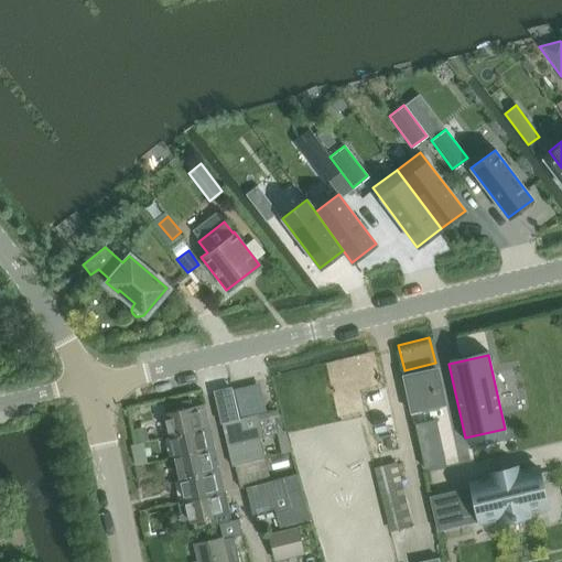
[(435,369),(401,376),(409,411),(443,403),(435,369)]
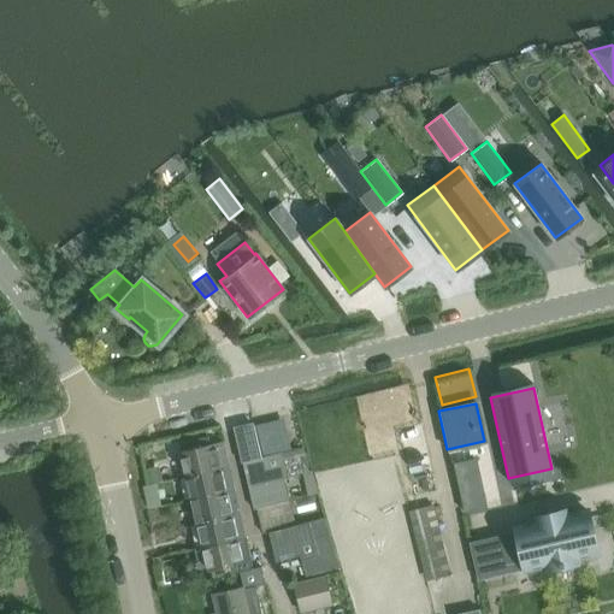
[(242,461),(260,458),(253,430),(236,434),(235,435),(242,461)]
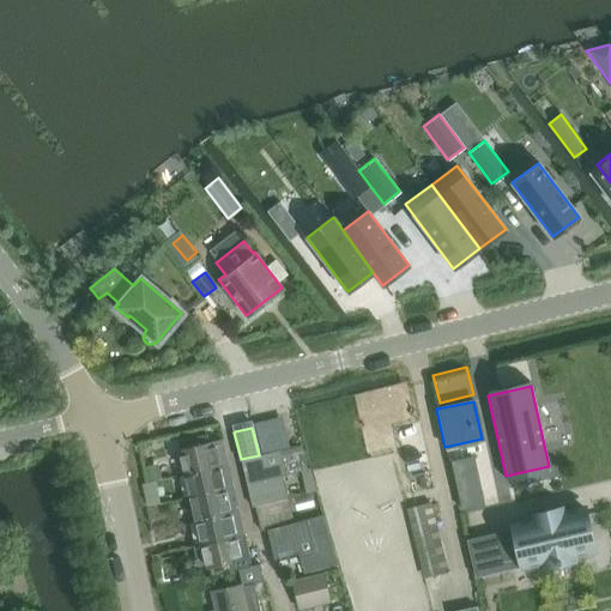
[(177,449),(183,473),(225,463),(221,440),(207,442),(206,433),(180,439),(182,448),(177,449)]
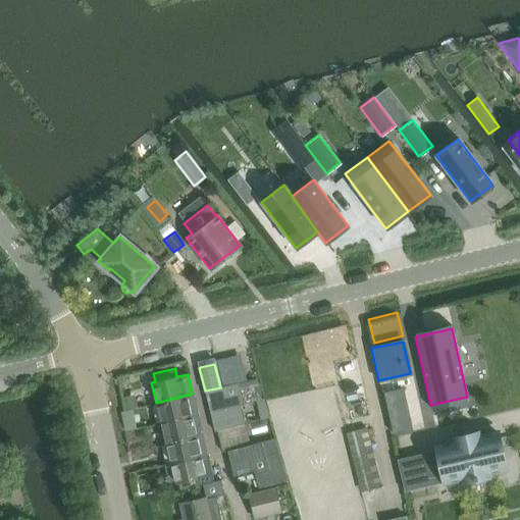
[(220,387),(205,391),(210,410),(223,408),(242,404),(237,384),(221,388),(220,387)]
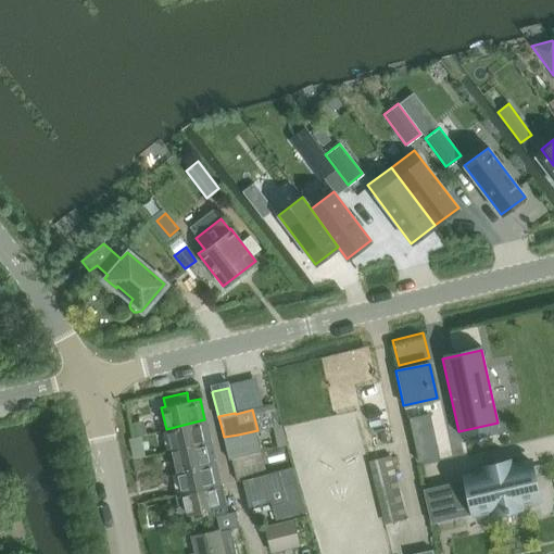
[(166,429),(171,449),(210,440),(204,419),(166,429)]
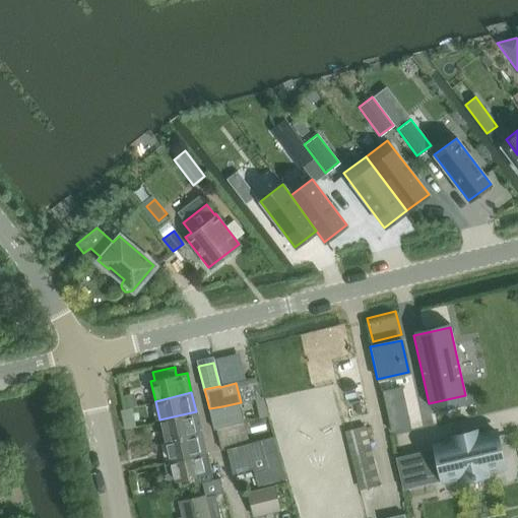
[(214,428),(232,424),(227,405),(222,406),(209,408),(214,428)]
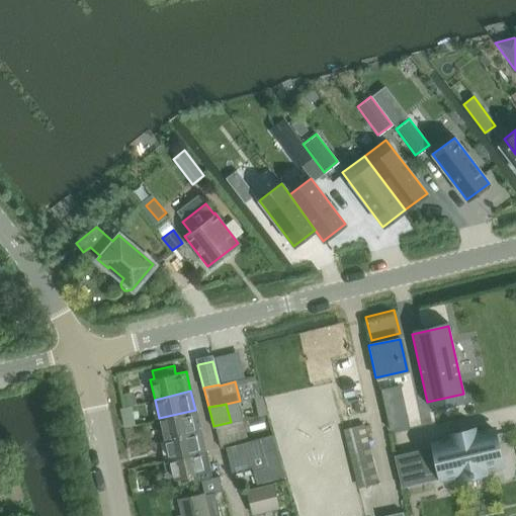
[(159,418),(163,436),(199,429),(195,410),(159,418)]
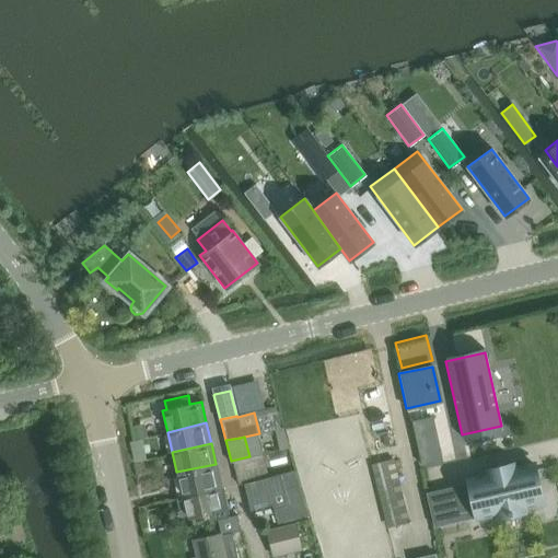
[(262,454),(250,456),(231,461),(231,462),(233,461),(239,483),(245,480),(245,481),(260,477),(266,476),(268,476),(263,455),(262,455),(262,454)]
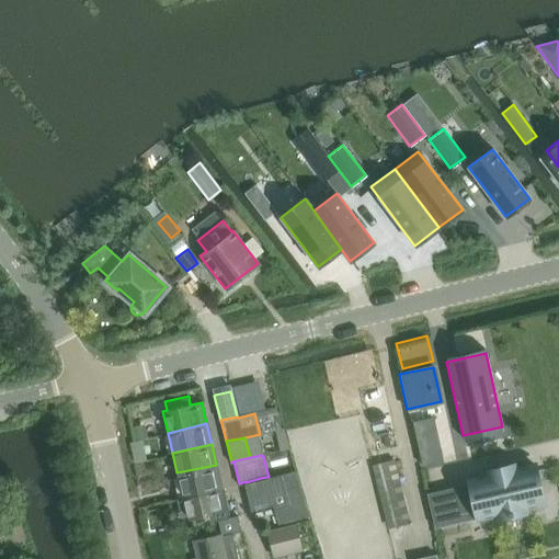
[(371,465),(386,528),(409,523),(392,459),(371,465)]
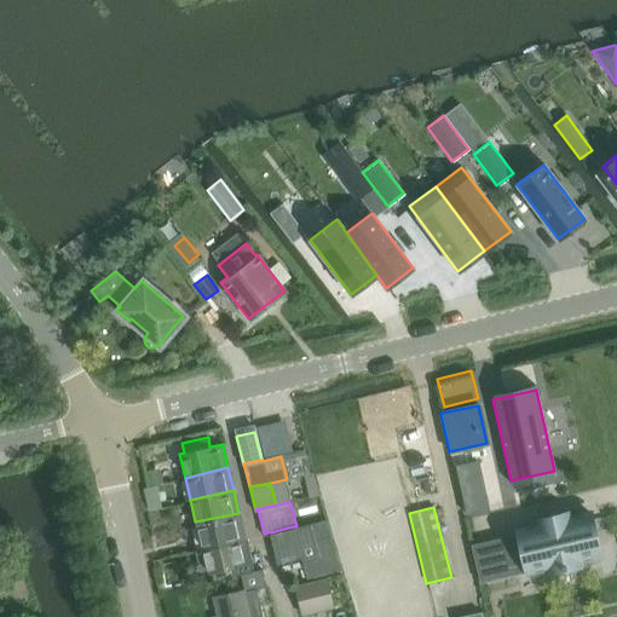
[(195,522),(201,547),(244,538),(238,513),(195,522)]
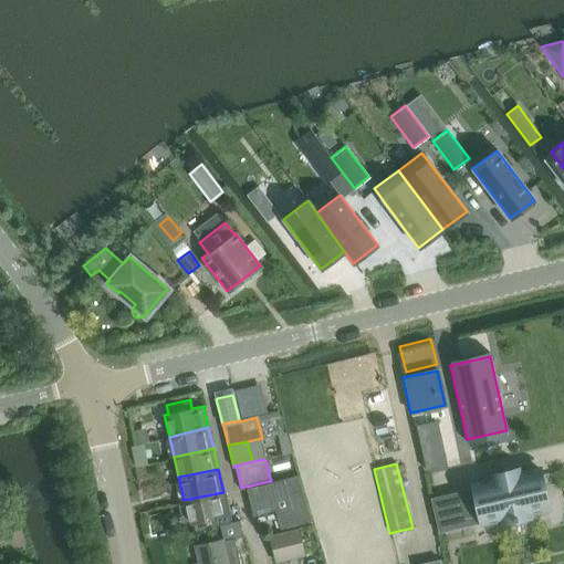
[(488,480),(470,483),(481,526),(498,523),(498,524),(528,518),(528,517),(545,512),(535,469),(518,473),(518,472),(488,478),(488,480)]
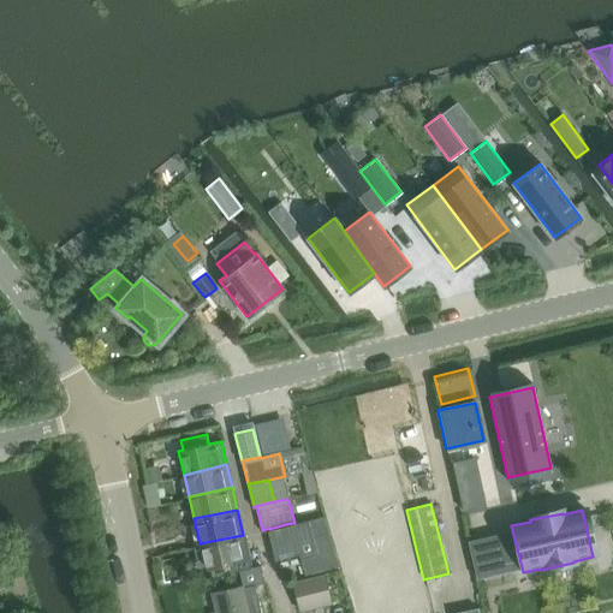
[(329,515),(308,518),(315,552),(301,554),(304,571),(339,564),(329,515)]
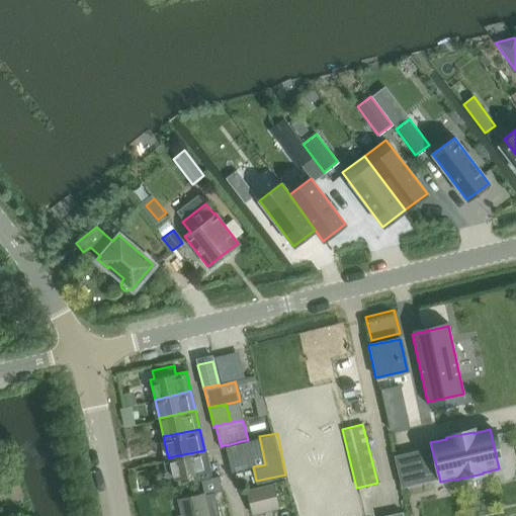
[(227,445),(234,470),(253,465),(246,440),(241,441),(227,445)]
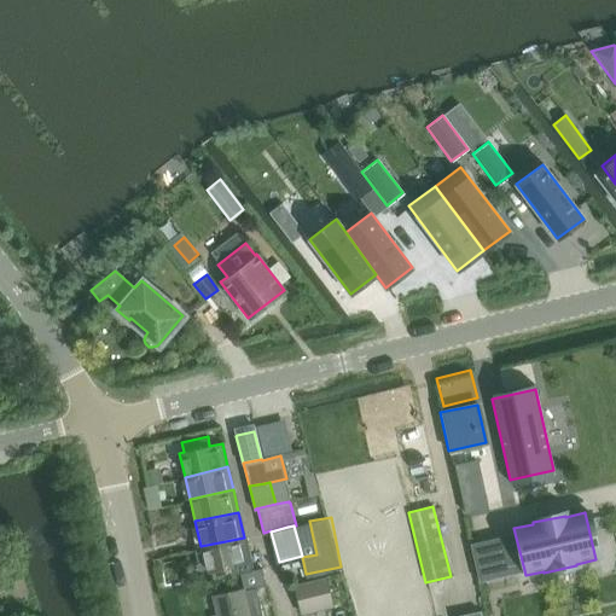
[(244,538),(201,546),(207,573),(250,562),(244,538)]
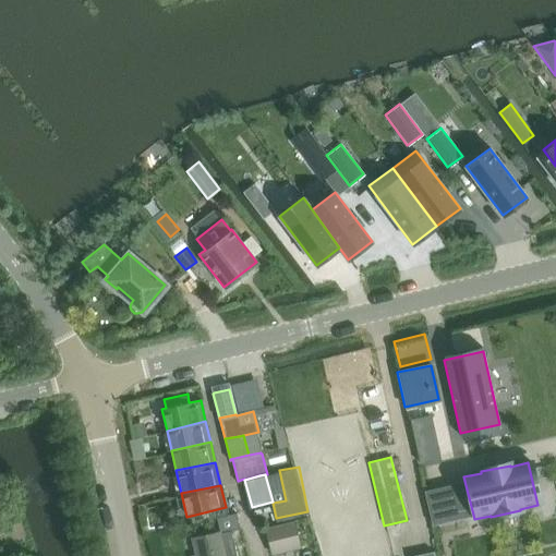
[(463,485),(425,494),(432,520),(470,511),(463,485)]
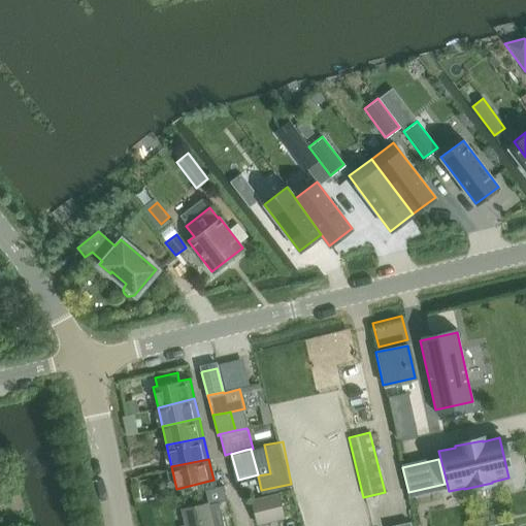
[(222,484),(203,488),(206,501),(181,507),(184,525),(224,525),(219,501),(226,499),(222,484)]
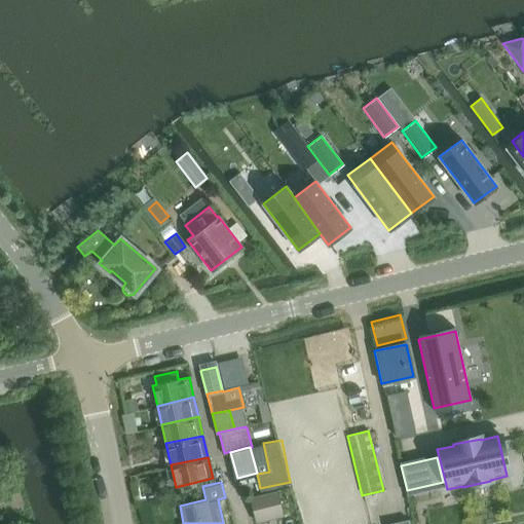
[(283,516),(277,489),(251,496),(256,521),(283,516)]
